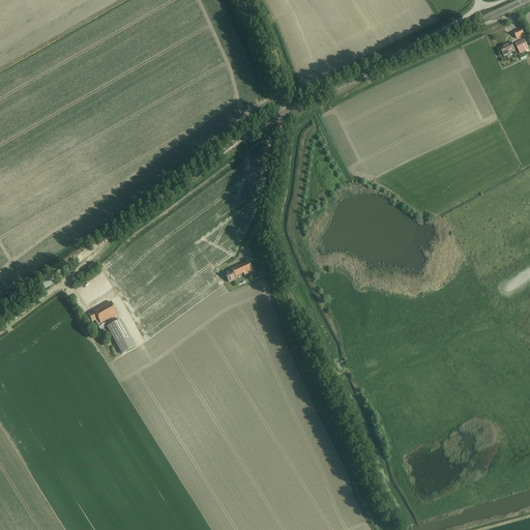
[(521,35),(524,34),(521,29),(513,32),(517,38),(521,36),(521,35)]
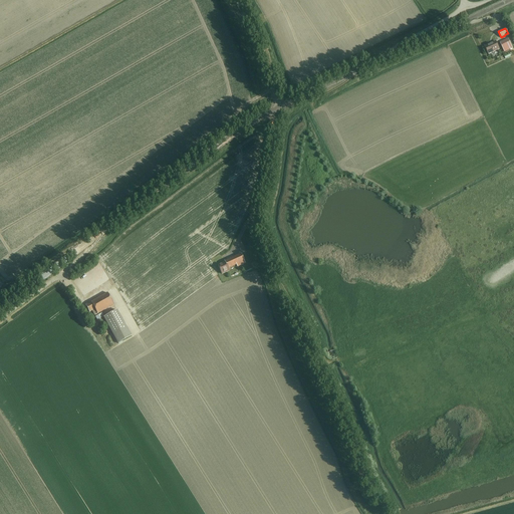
[(500,43),(504,52),(513,48),(508,39),(500,43)]
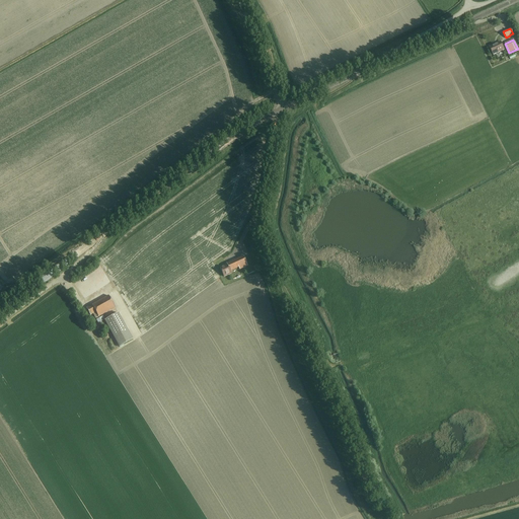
[(504,49),(500,41),(490,47),(494,54),(504,49)]
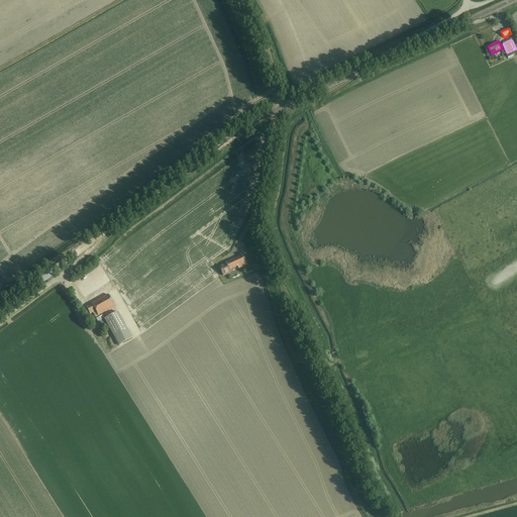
[(229,271),(240,266),(240,265),(245,263),(242,255),(226,263),(226,264),(219,267),(223,276),(230,273),(229,271)]
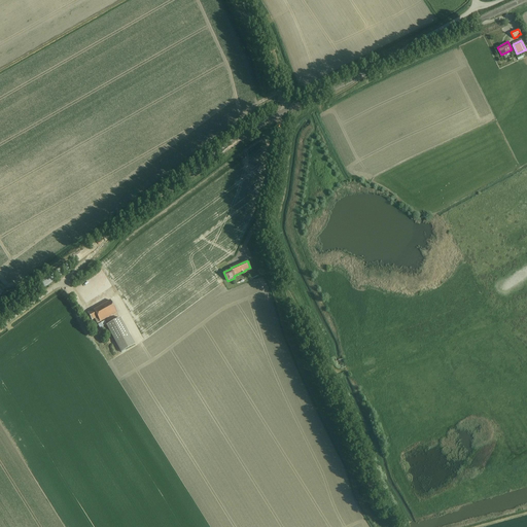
[(92,320),(95,319),(97,323),(116,313),(110,301),(88,313),(92,320)]
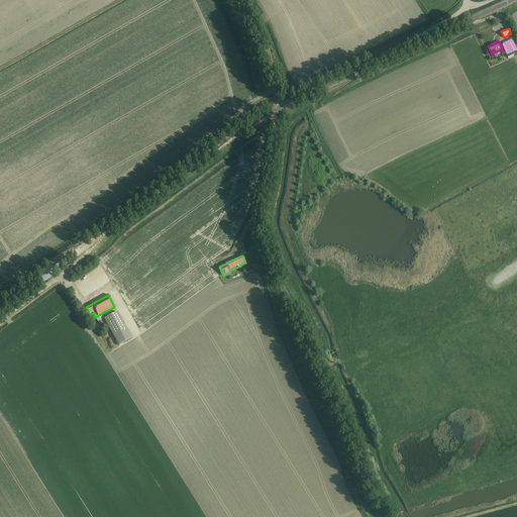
[(119,345),(132,338),(117,312),(104,319),(119,345)]
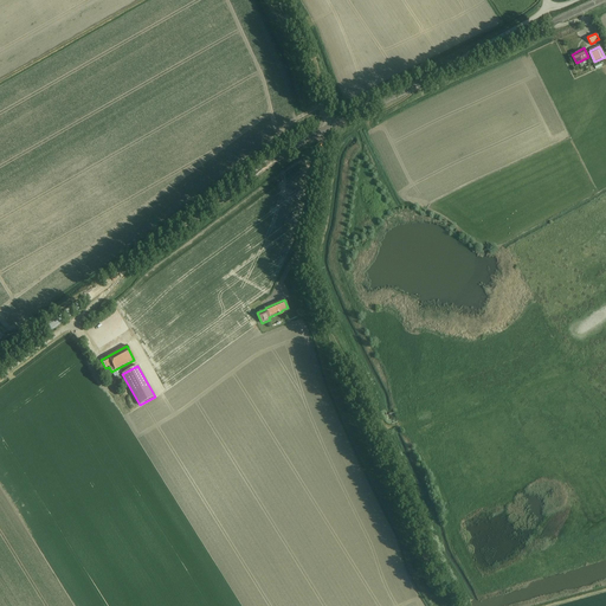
All buildings are outlined.
